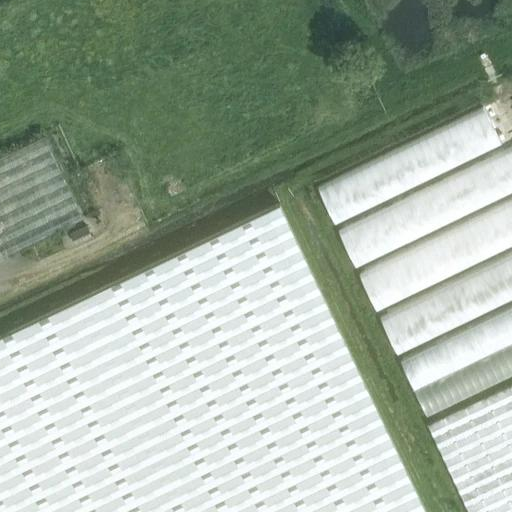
[(0,260),(20,251),(85,220),(46,138),(0,159),(0,260)]
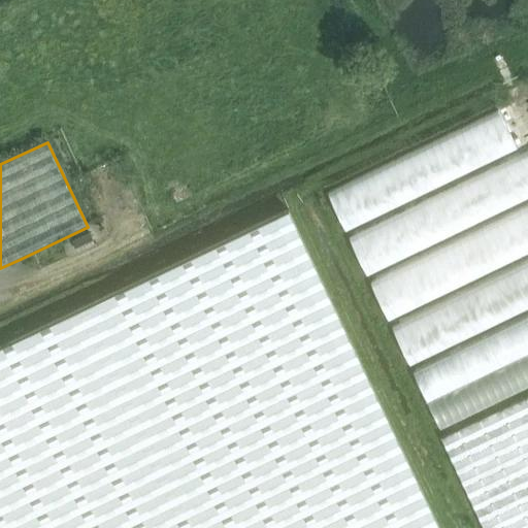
[(0,341),(0,527),(440,527),(290,211),(126,290),(120,293),(117,287),(0,341)]
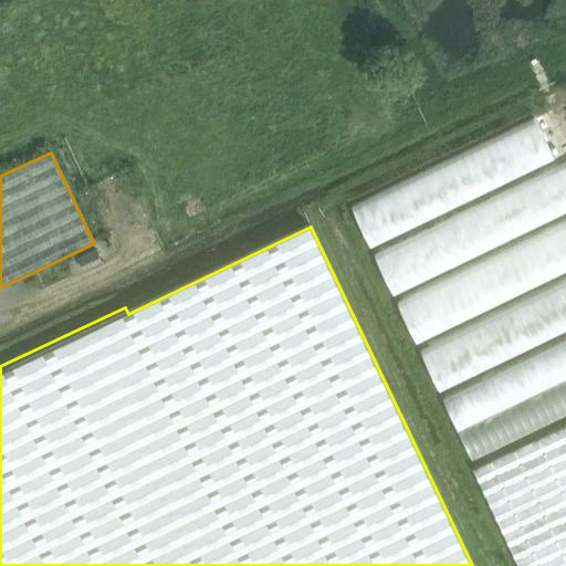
[(77,258),(83,269),(101,260),(96,249),(77,258)]
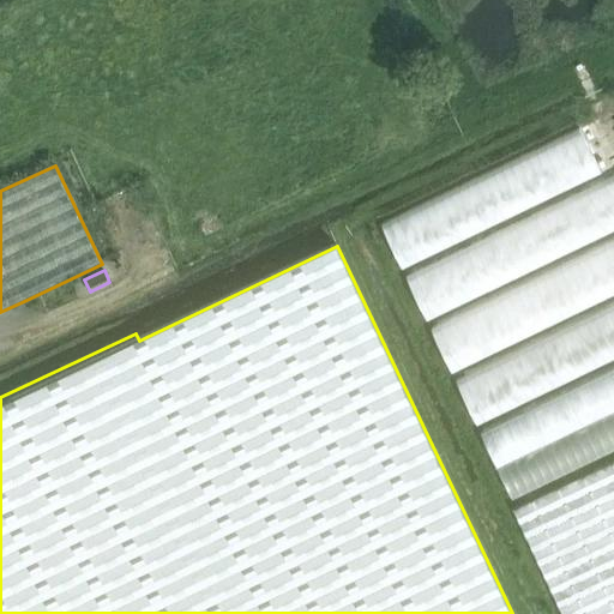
[(613,366),(481,421),(506,481),(613,437),(613,366)]
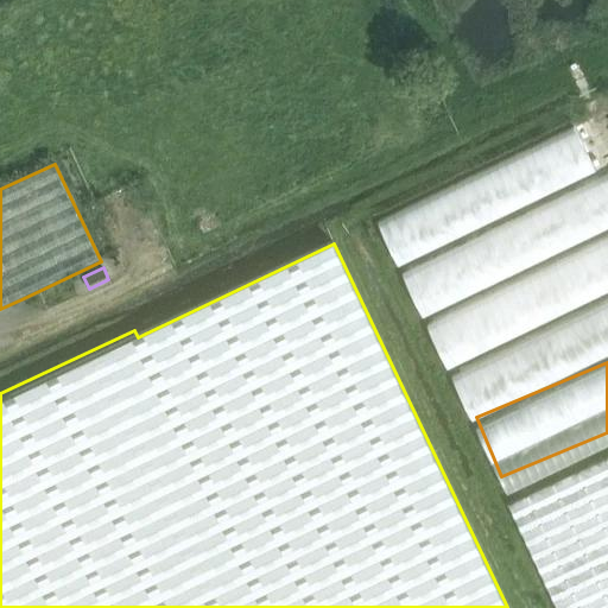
[(607,607),(607,460),(510,506),(557,607),(607,607)]
